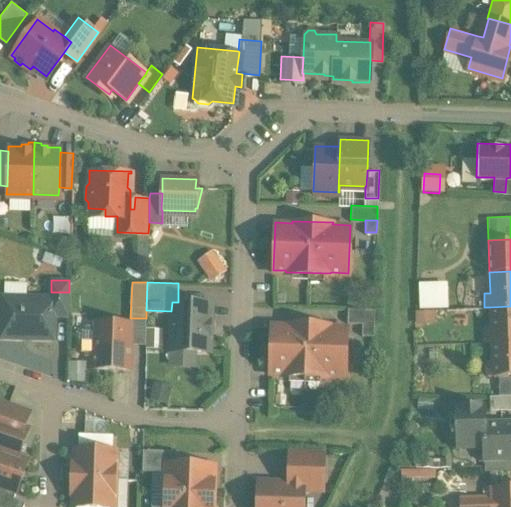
[(54,296),(2,295),(1,335),(53,336),(54,296)]
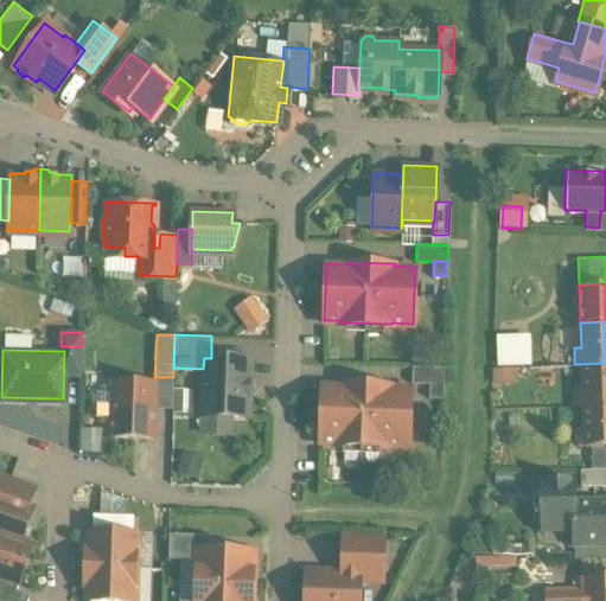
[(211,358),(204,358),(203,369),(202,413),(204,414),(205,407),(222,407),(229,414),(248,415),(249,359),(211,358)]
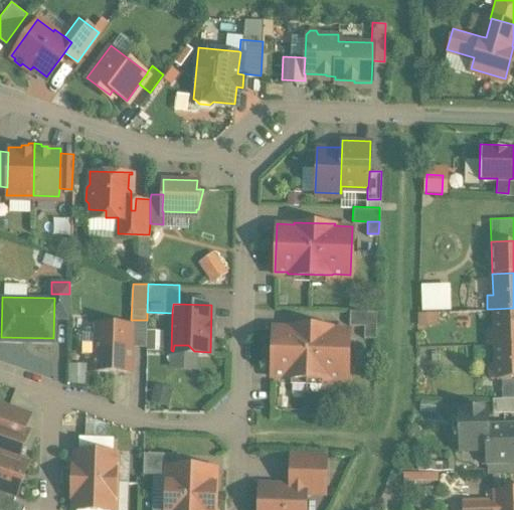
[(513,308),(493,309),(494,329),(488,329),(488,343),(494,343),(513,341),(513,308)]
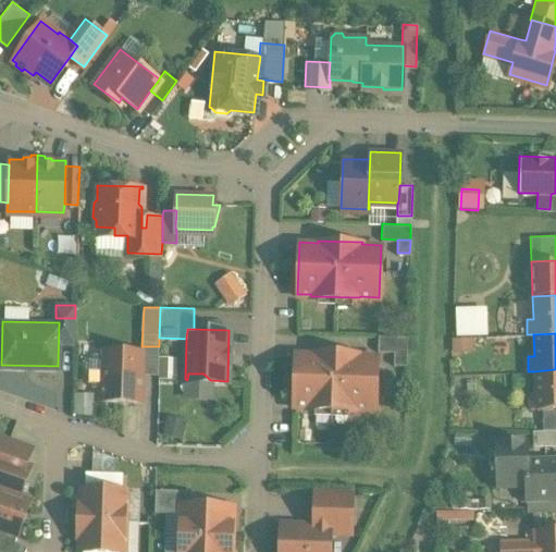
[(407,335),(378,334),(378,350),(394,351),(407,351),(407,335)]
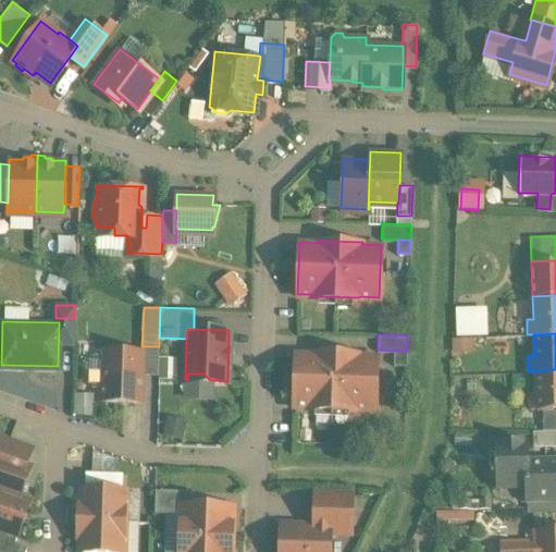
[(158,346),(141,346),(141,351),(141,371),(157,371),(158,346)]
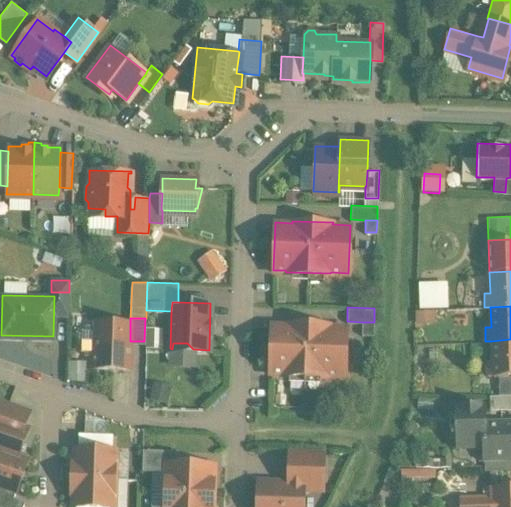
[(130,322),(95,321),(95,338),(99,343),(99,351),(96,354),(87,353),(87,366),(129,367),(130,341),(130,322)]
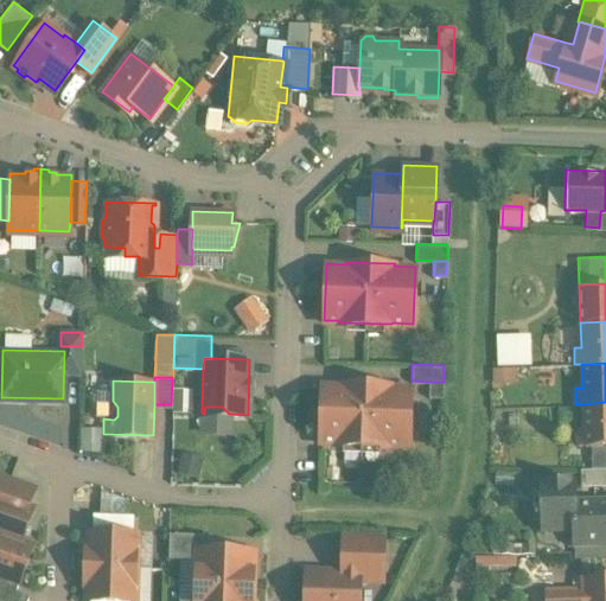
[(444,382),(429,382),(428,396),(442,396),(444,382)]
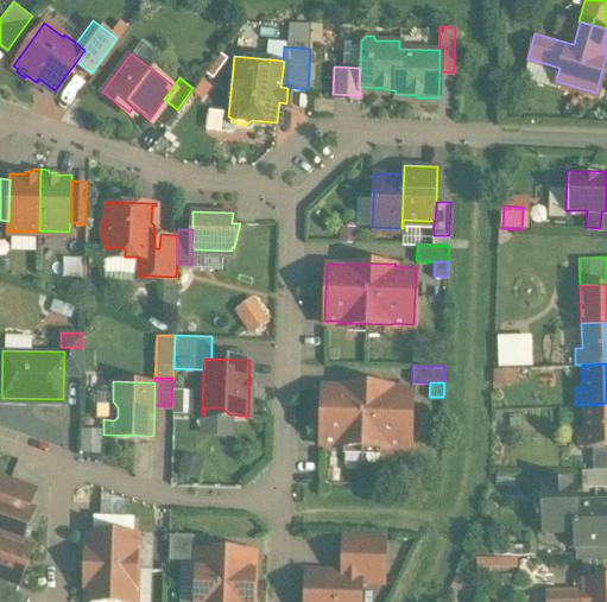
[(391,385),(342,384),(342,386),(322,385),(320,442),(334,443),(336,444),(387,447),(389,444),(409,445),(411,388),(391,387),(391,385)]
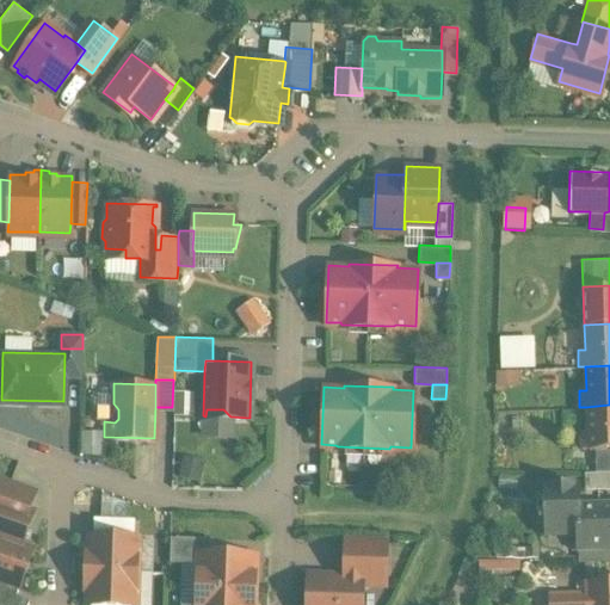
[(609,405),(586,407),(587,430),(580,430),(581,446),(589,445),(589,446),(596,446),(609,445),(609,405)]
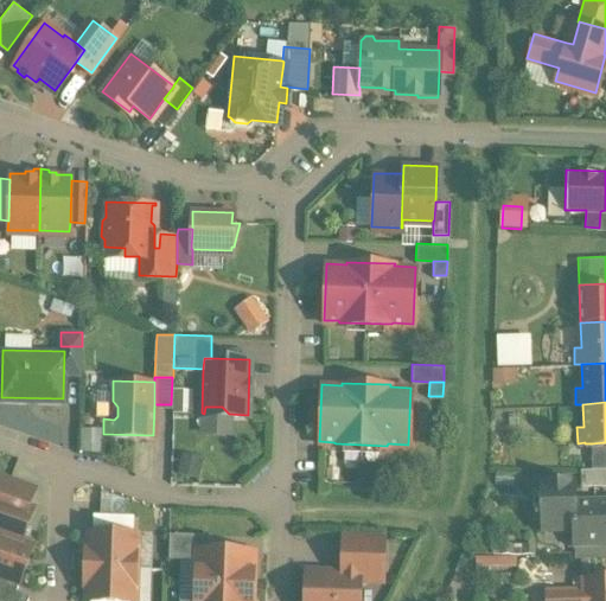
[(605,442),(592,443),(592,466),(605,466),(605,442)]
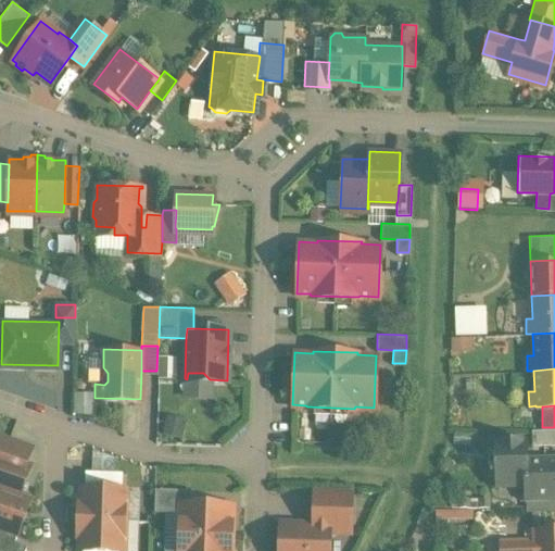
[(554,427),(542,427),(543,443),(554,442),(554,427)]
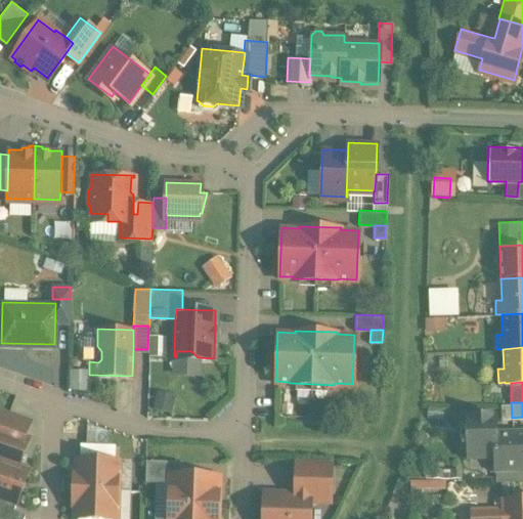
[(30,420),(0,408),(0,427),(24,436),(30,420)]
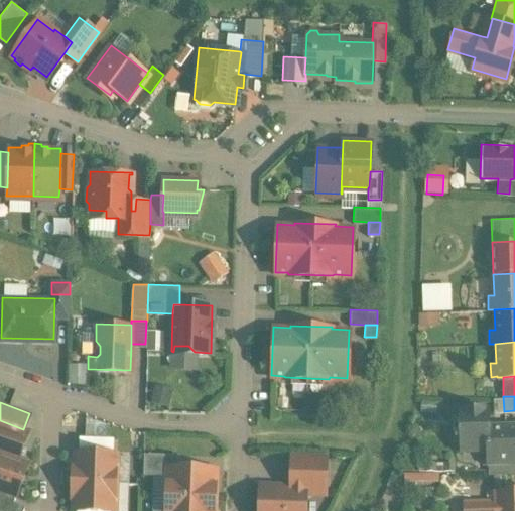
[(514,423),(488,424),(487,407),(460,408),(461,449),(487,448),(487,461),(514,460),(514,423)]
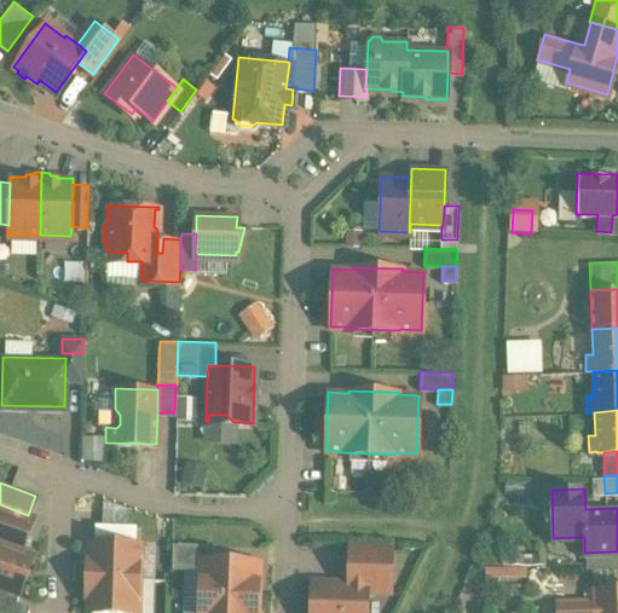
[(28,515),(0,504),(0,544),(19,553),(21,551),(33,516),(28,515)]
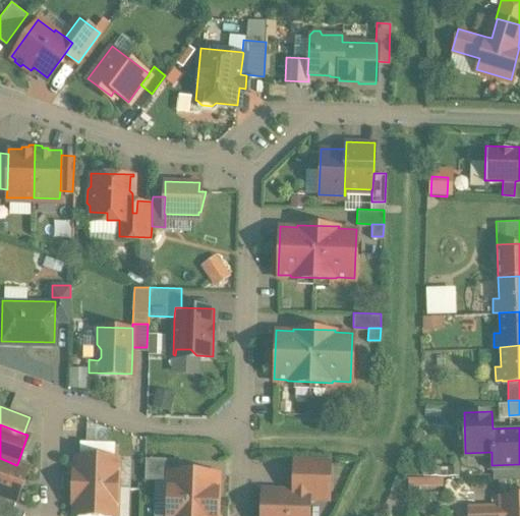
[(114,441),(79,440),(78,456),(101,456),(102,444),(114,445),(114,441)]
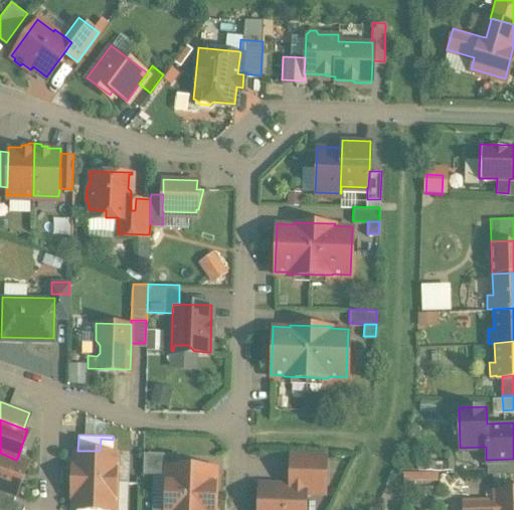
[(113,440),(101,439),(100,451),(112,452),(113,440)]
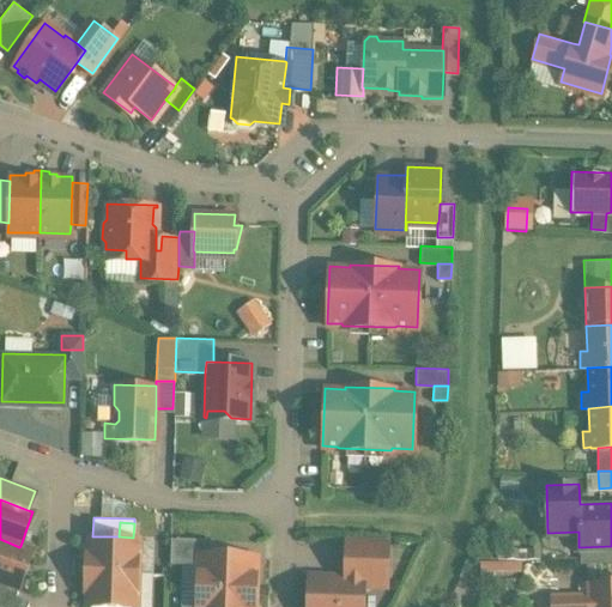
[(92,536),(89,536),(89,551),(86,551),(85,570),(137,572),(138,538),(133,538),(119,536),(92,536)]
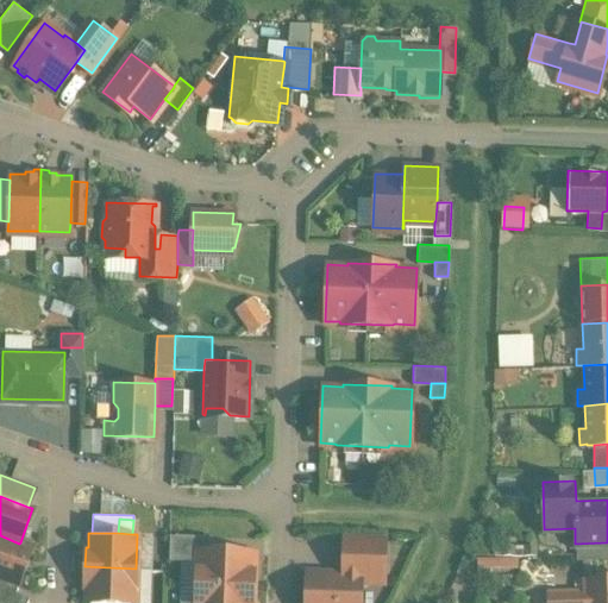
[(212,534),(169,533),(169,558),(181,558),(198,559),(199,551),(212,551),(212,534)]
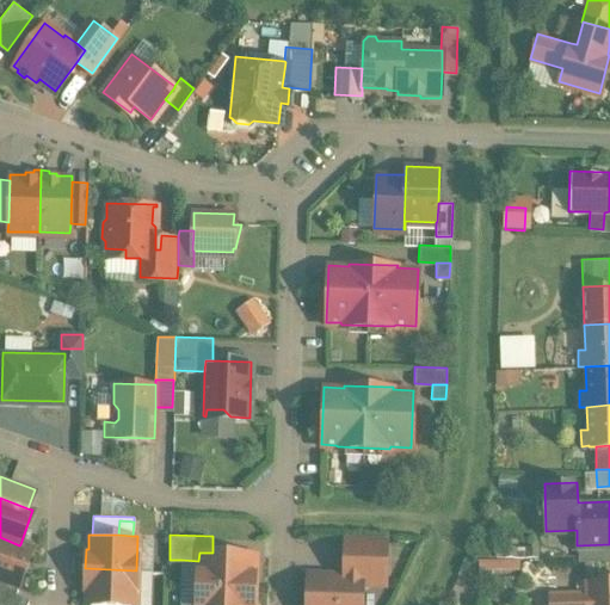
[(19,545),(0,537),(0,576),(18,584),(31,548),(20,544),(19,545)]
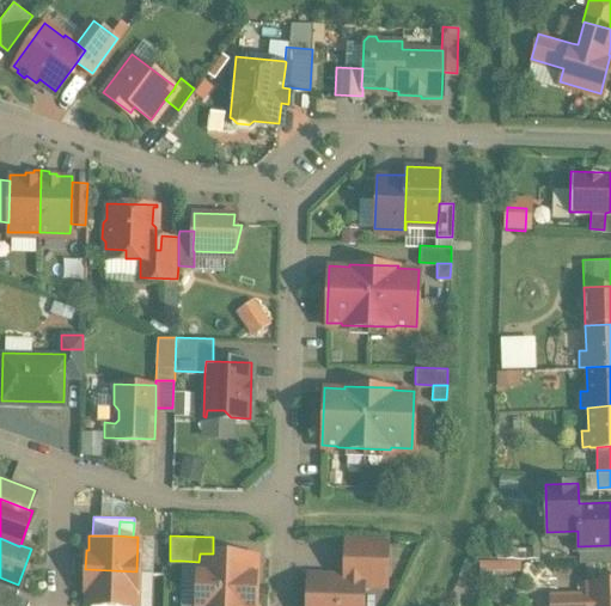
[(386,540),(346,539),(344,571),(362,573),(362,583),(385,583),(386,540)]
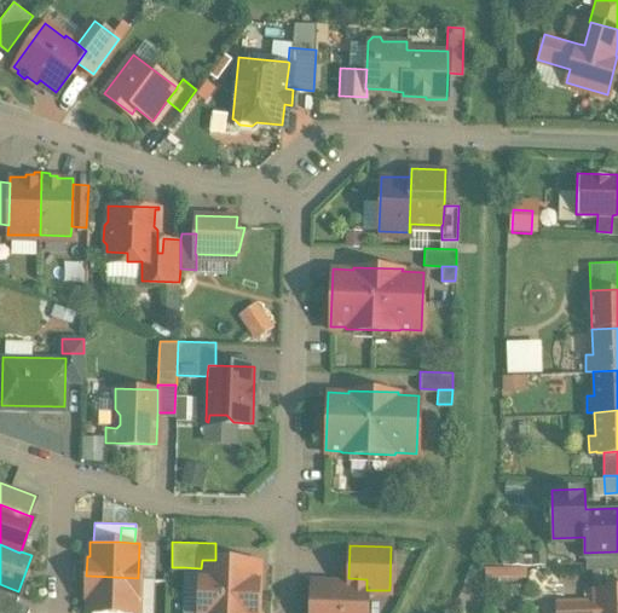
[(617,551),(584,553),(585,565),(617,564),(617,551)]
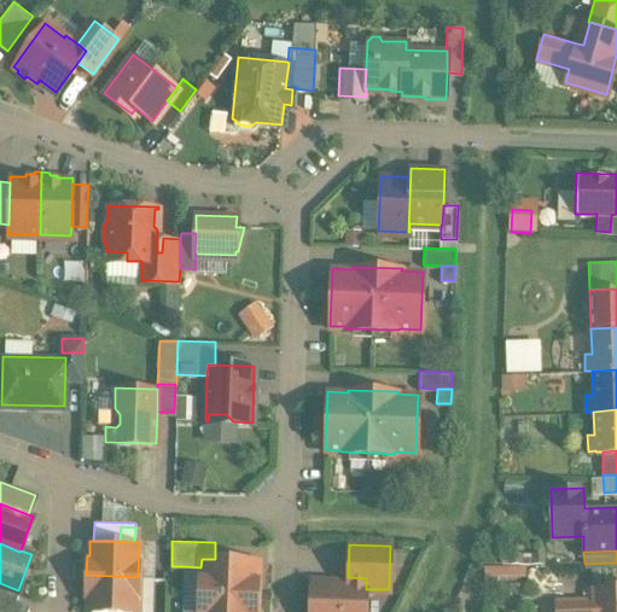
[(215,559),(202,559),(201,567),(201,594),(256,596),(255,595),(256,561),(215,559)]
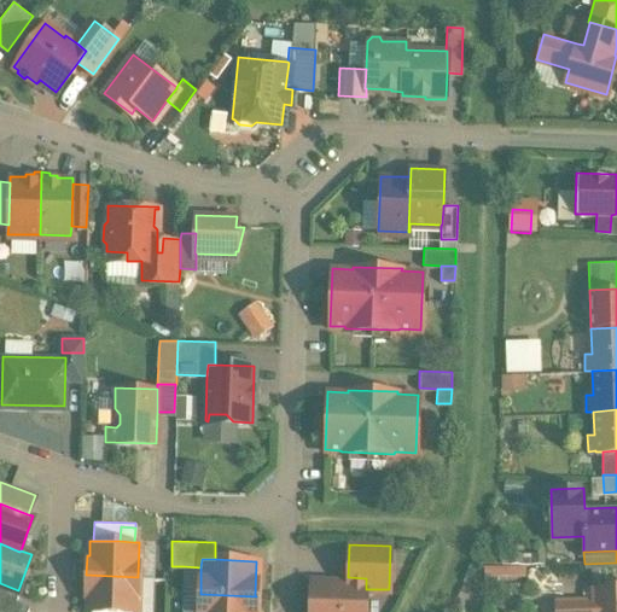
[(201,567),(184,566),(182,594),(201,594),(201,567)]
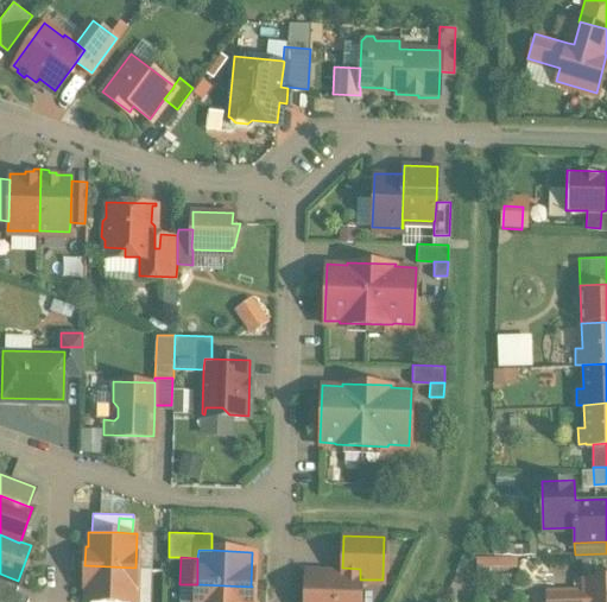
[(136,568),(84,565),(84,584),(87,584),(86,600),(89,600),(115,601),(130,601),(134,601),(136,568)]
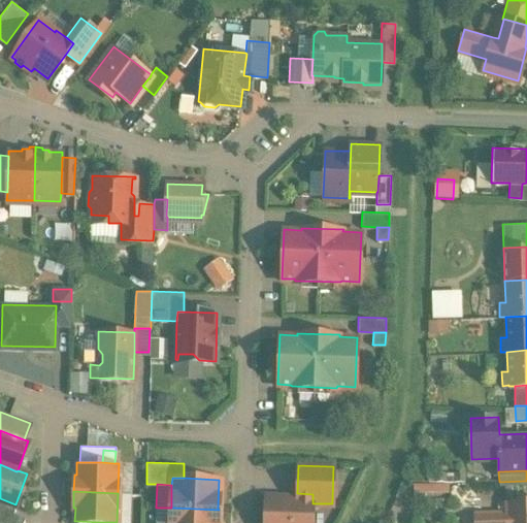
[(294,496),(266,495),(265,522),(310,522),(313,503),(313,494),(297,493),(294,496)]
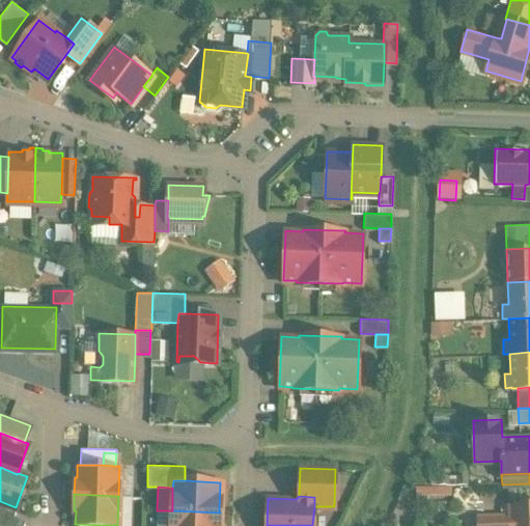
[(497,500),(474,499),(473,510),(496,510),(497,500)]
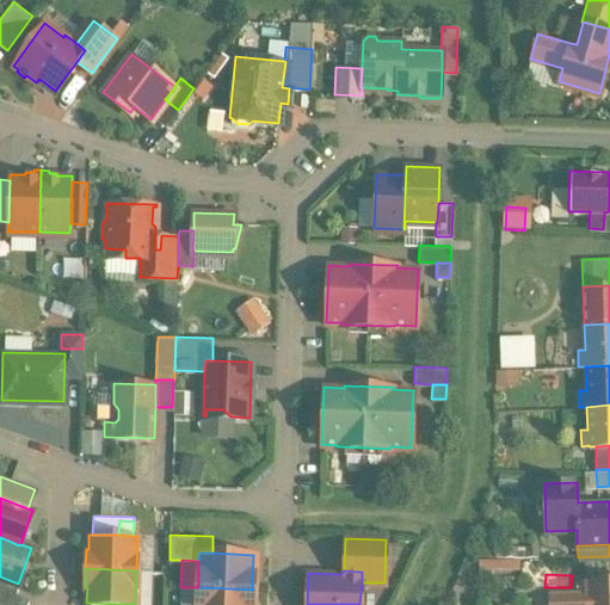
[(18,584),(0,576),(0,603),(5,604),(25,604),(29,597),(16,592),(18,584)]
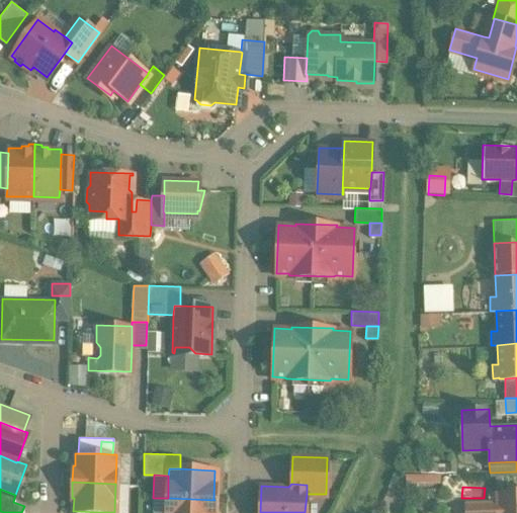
[(516,512),(516,493),(496,494),(497,501),(497,512),(516,512)]
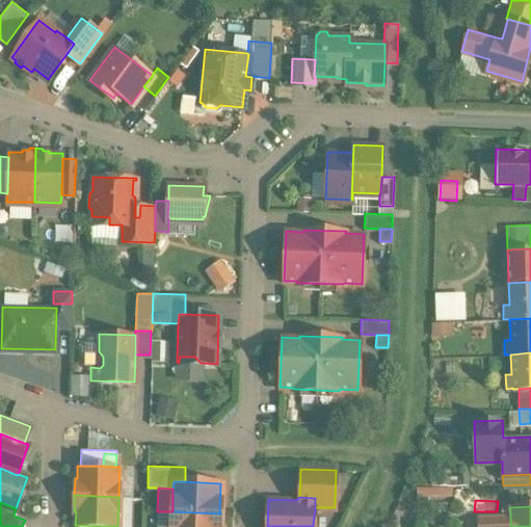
[(171,526),(173,511),(157,511),(156,526),(171,526)]
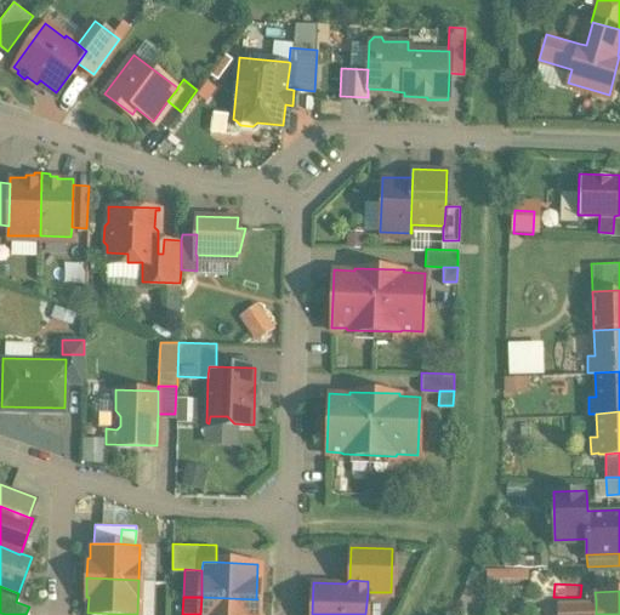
[(257,599),(202,597),(200,614),(255,614),(256,601),(257,601),(257,599)]
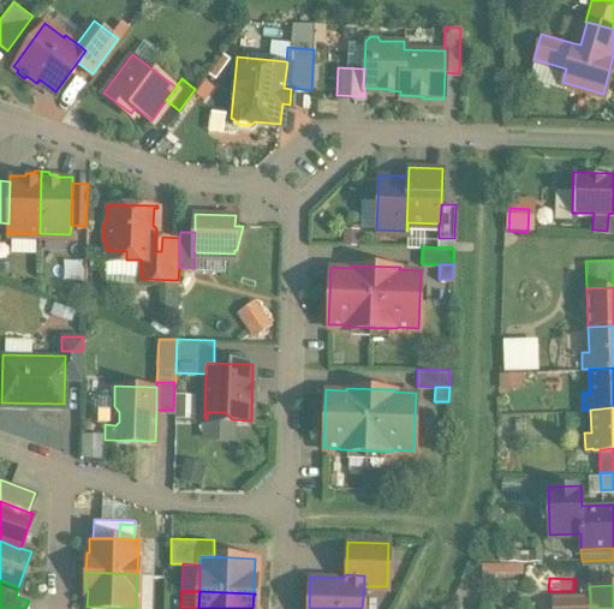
[(590,608),(590,595),(553,596),(553,608),(590,608)]
